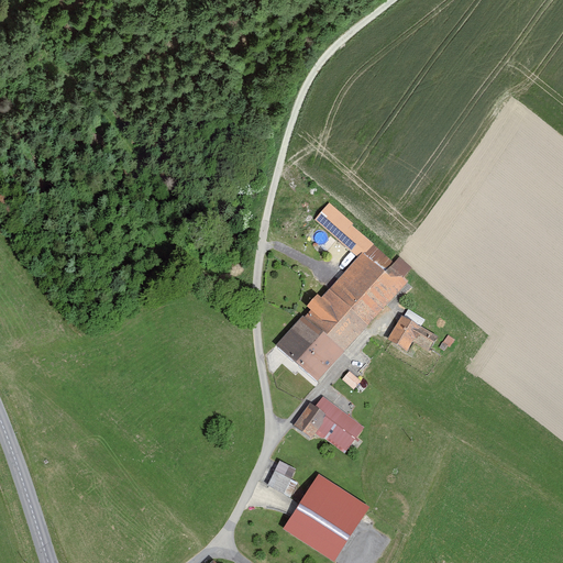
[(328,202),(313,218),(357,257),(362,253),(364,255),(375,244),(328,202)]
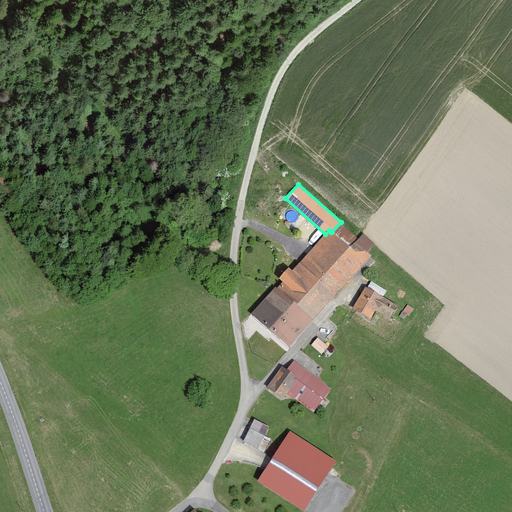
[(325,234),(251,313),(286,346),(370,257),(354,242),(348,248),(331,232),(329,230),(325,234)]
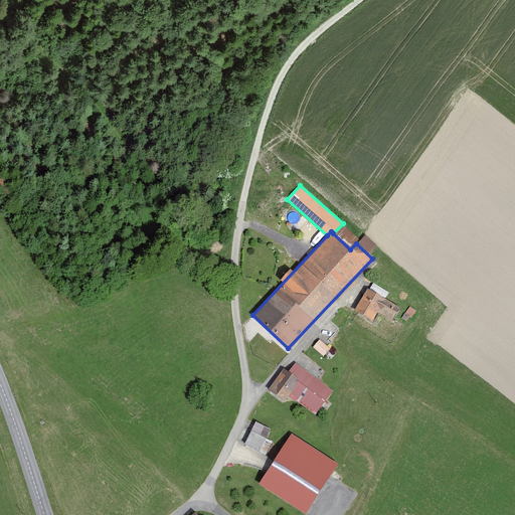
[(398,307),(365,288),(352,311),(371,322),(376,312),(391,320),(398,307)]
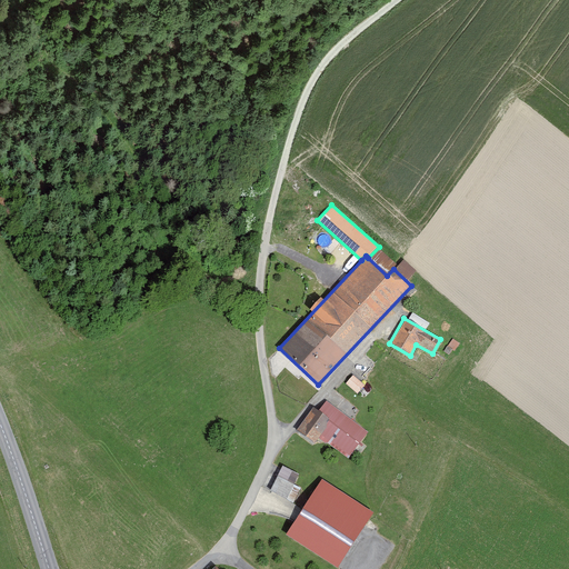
[(318,396),(293,430),(312,443),(319,436),(348,456),(367,429),(318,396)]
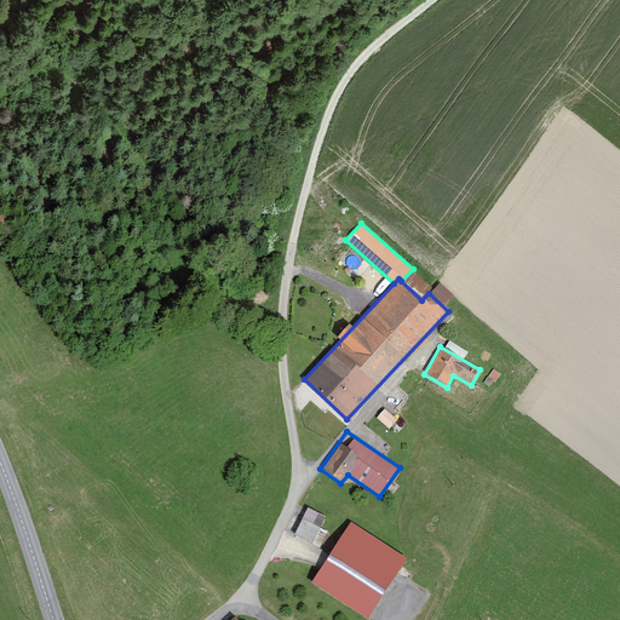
[(294,534),(314,543),(326,515),(305,506),(294,534)]
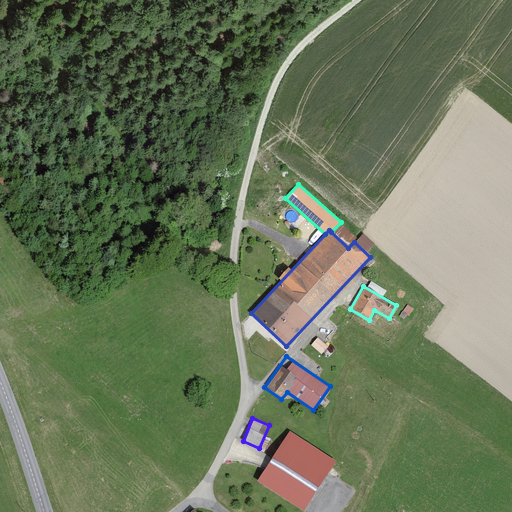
[(336,462),(288,430),(255,479),(303,511),(336,462)]
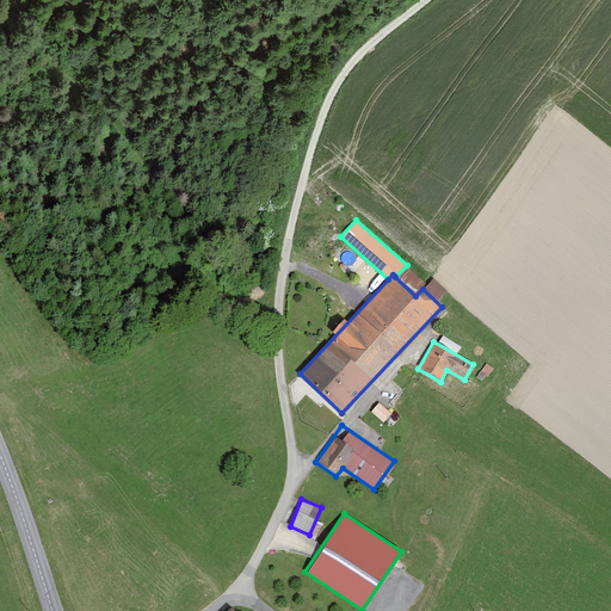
All buildings are outlined.
